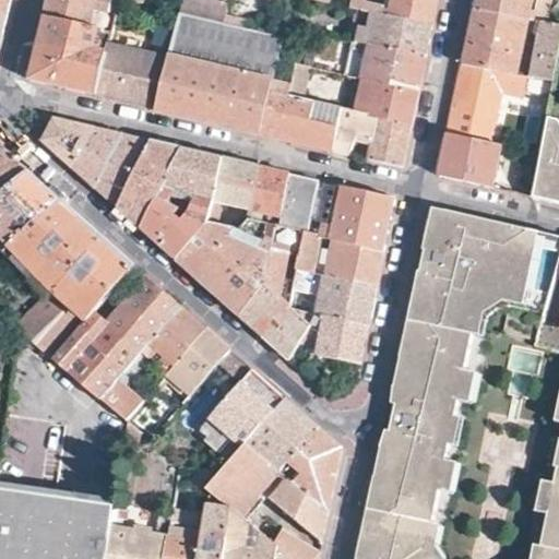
[(0,0),(0,12),(7,14),(11,0),(0,0)]
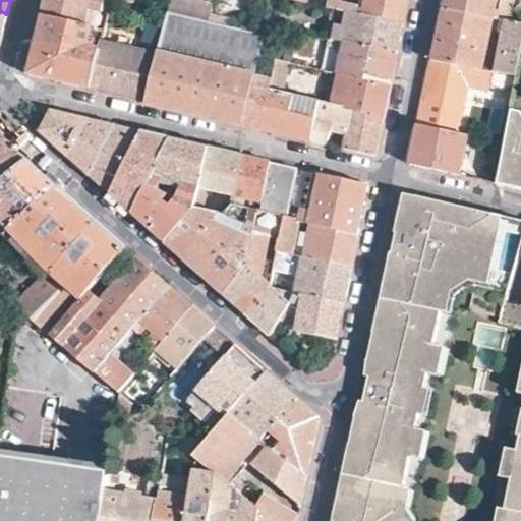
[(45,0),(42,15),(91,26),(96,0),(45,0)]
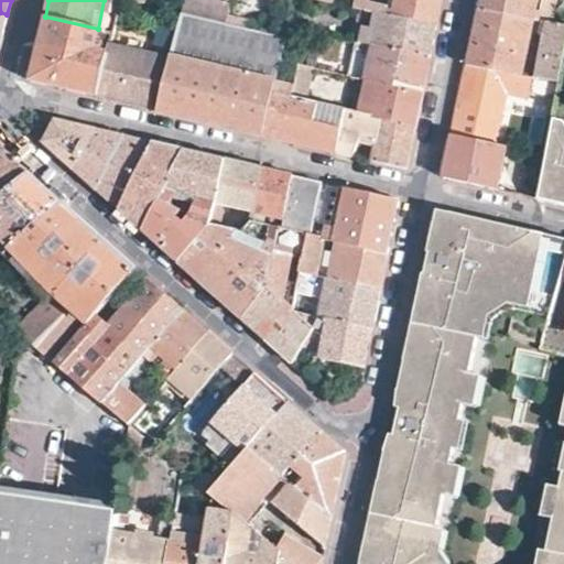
[(182,0),(180,11),(221,23),(226,4),(208,0),(182,0)]
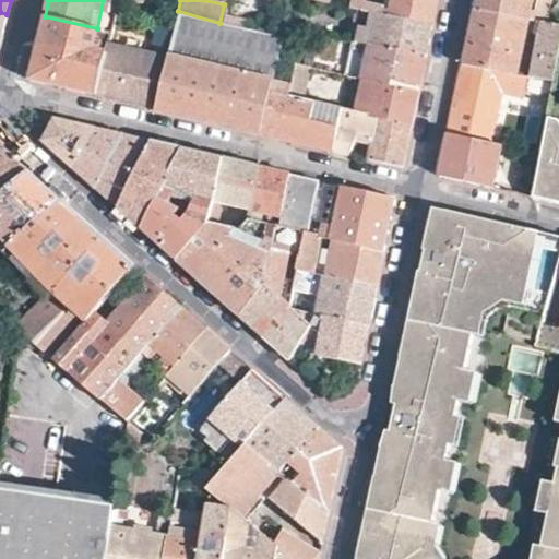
[(364,0),(361,11),(430,25),(435,8),(436,0),(364,0)]
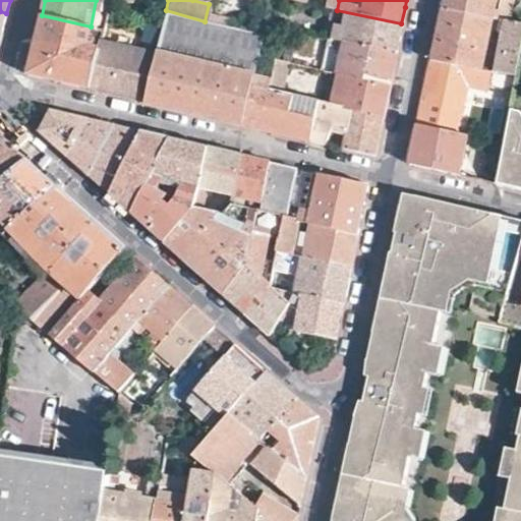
[(504,19),(507,0),(444,0),(443,5),(491,16),(504,19)]
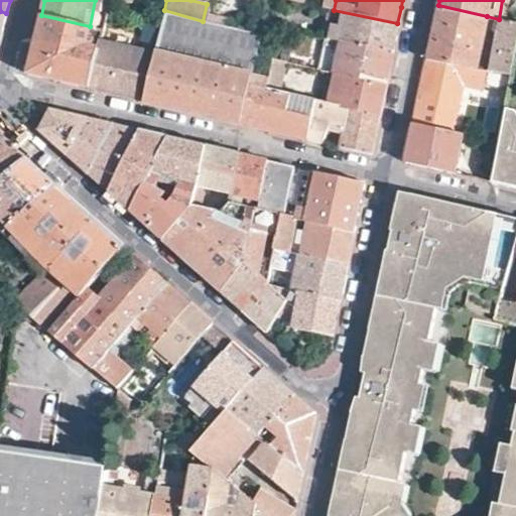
[(476,69),(487,16),(438,5),(432,31),(427,58),(476,69)]
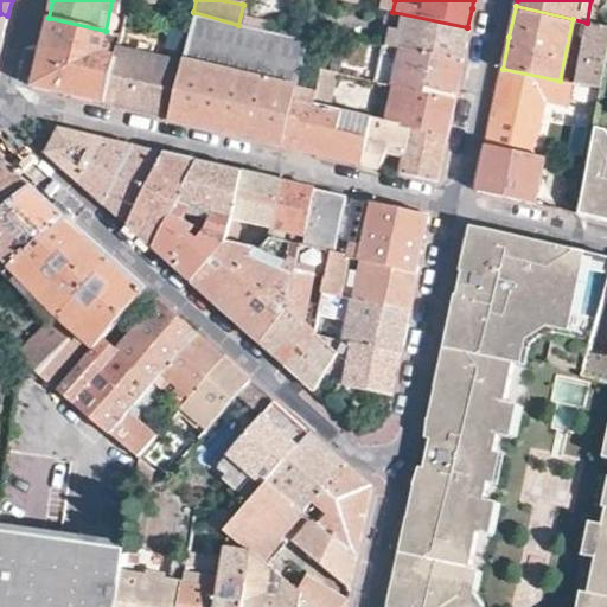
[(296,87),(307,42),(301,40),(238,25),(193,12),(189,29),(180,64),(166,119),(229,133),(283,146),(296,87)]
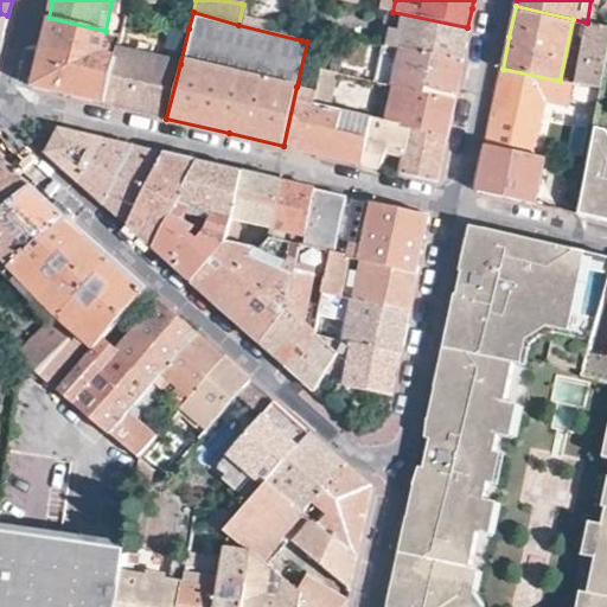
[(467,27),(393,12),(385,44),(401,48),(460,61),(465,42),(467,27)]
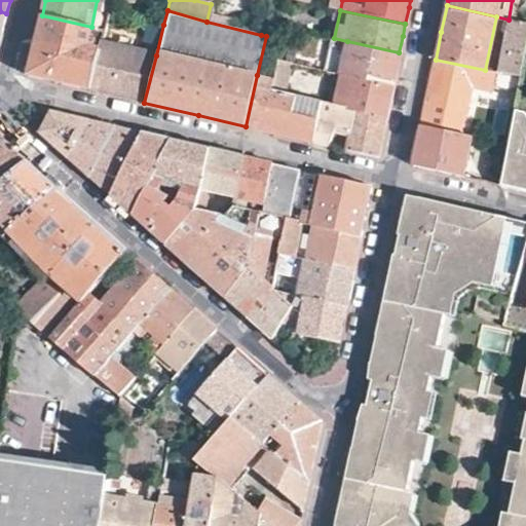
[(57,82),(89,89),(99,51),(85,48),(91,27),(42,15),(35,45),(27,75),(28,75),(29,76),(30,76),(31,77),(57,82)]
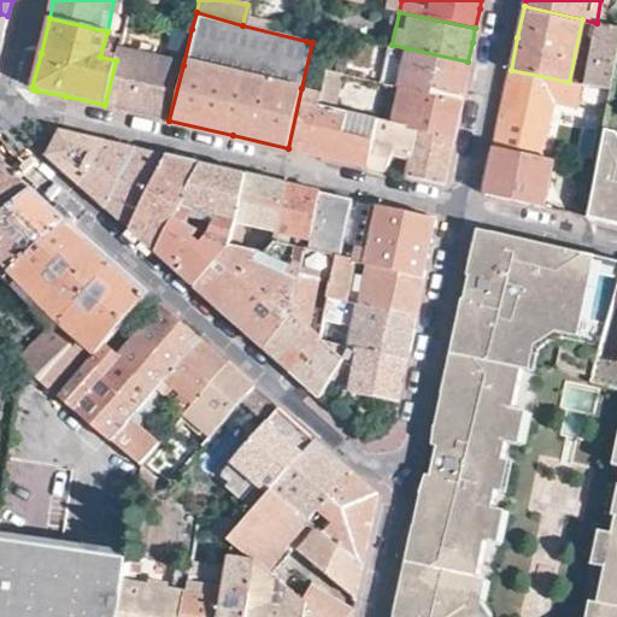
[(586,86),(611,90),(616,63),(616,27),(600,23),(586,86)]
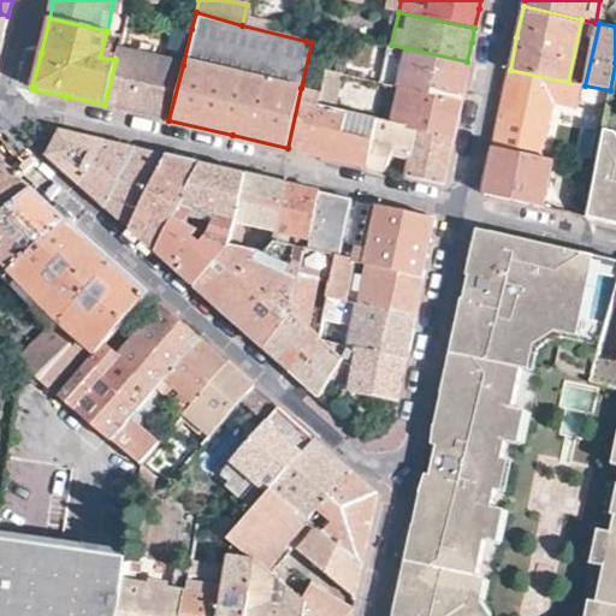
[(152,57),(154,47),(140,43),(137,53),(118,49),(116,60),(105,105),(135,112),(169,120),(183,65),(191,29),(173,24),(164,60),(152,57)]
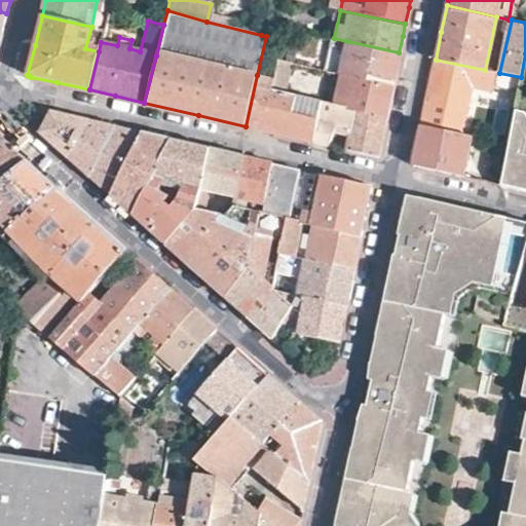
[(396,69),(399,52),(347,41),(343,59),(324,54),(321,70),(327,71),(391,85),(396,69)]
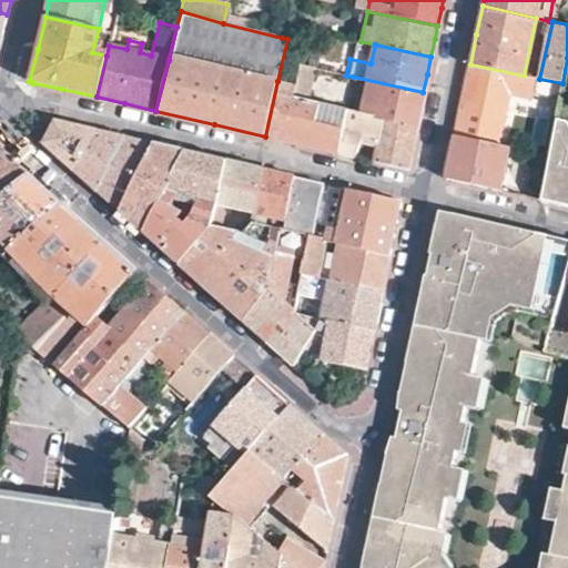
[(463,95),(455,133),(498,143),(507,100),(517,102),(520,94),(534,97),(536,90),(560,95),(563,83),(539,79),(524,75),(470,64),(463,95)]
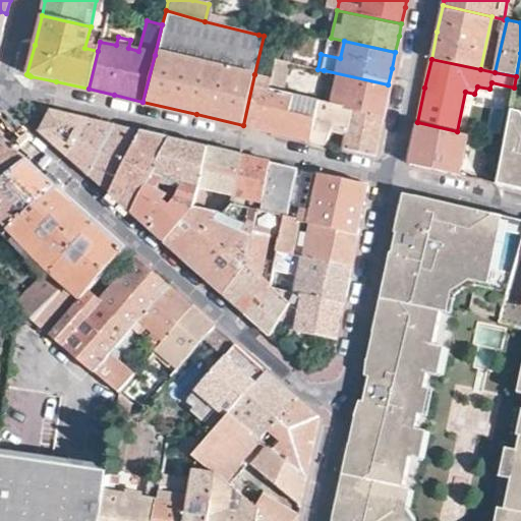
[(388,84),(324,70),(321,84),(272,74),(272,78),(269,91),(292,96),(317,101),(381,116),(385,101),(388,84)]
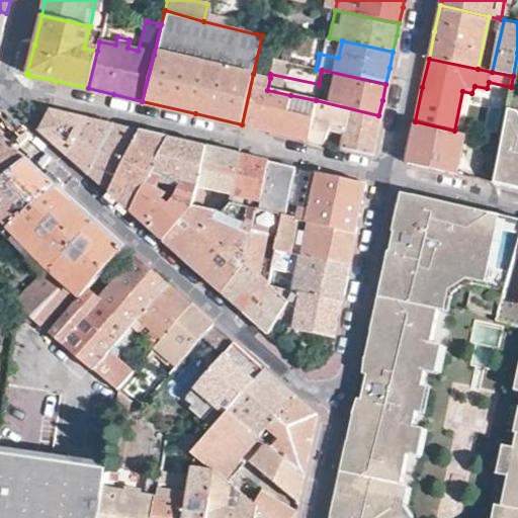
[(258,127),(267,90),(270,78),(253,74),(242,124),(250,126),(258,127)]
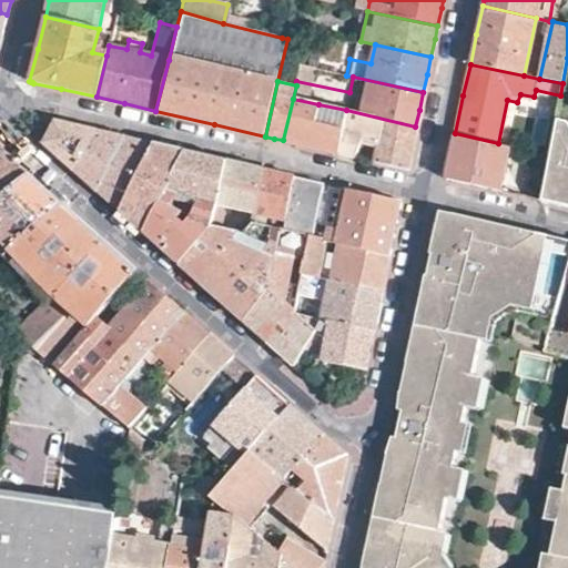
[(315,122),(318,104),(293,99),(283,140),(306,145),(336,152),(342,128),(315,122)]
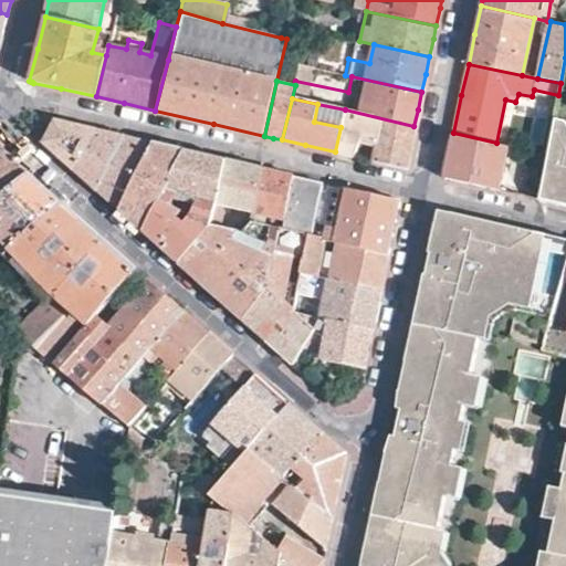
[(408,149),(413,126),(345,109),(341,127),(335,152),(370,160),(405,168),(408,149)]
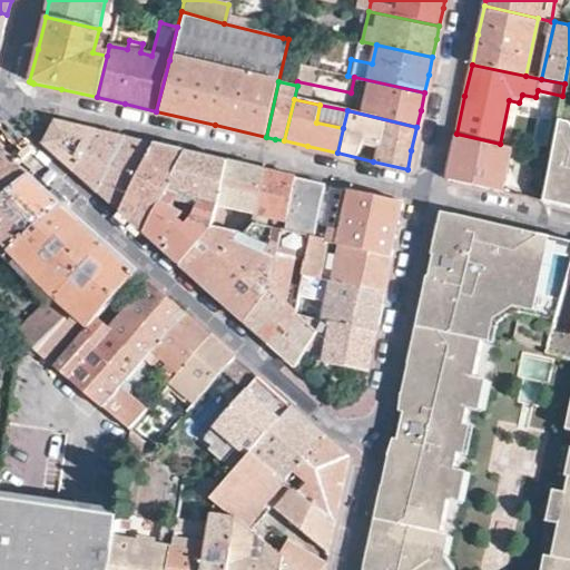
[(569,124),(569,121),(557,119),(553,135),(549,155),(540,200),(569,207),(569,124)]
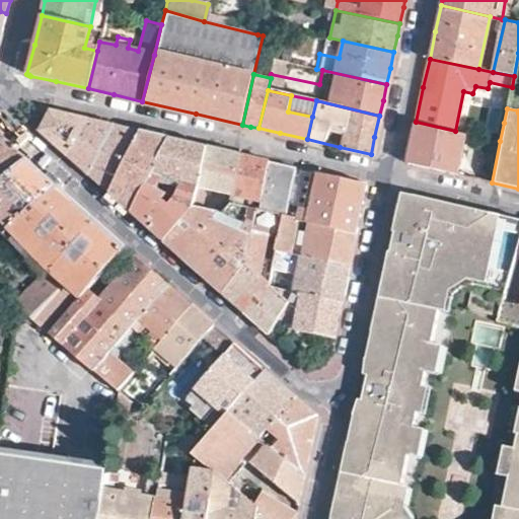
[(56,145),(72,159),(89,121),(67,116),(51,112),(41,132),(56,145)]
